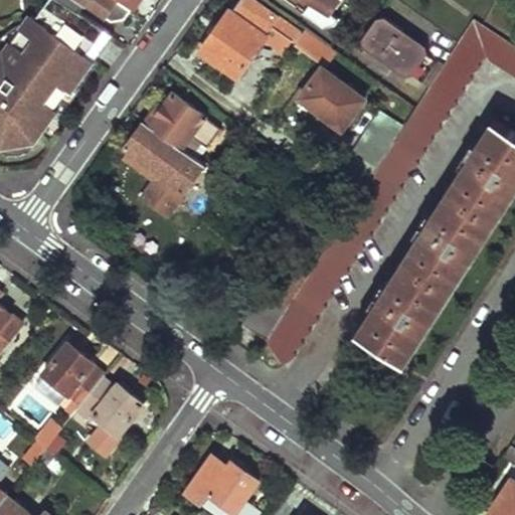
[(117,38),(82,13),(63,0),(50,0),(39,16),(33,14),(26,26),(21,23),(12,30),(4,37),(0,41),(0,144),(11,152),(19,152),(29,150),(59,112),(63,116),(79,94),(75,91),(117,38)]
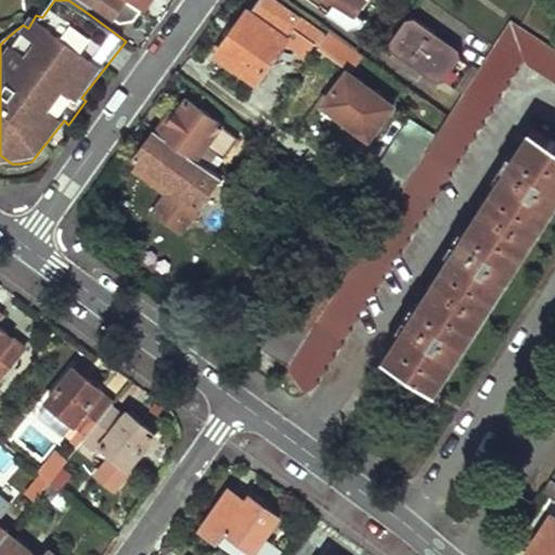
[(144,10),(128,0),(68,0),(89,14),(95,4),(124,23),(137,21),(144,10)]
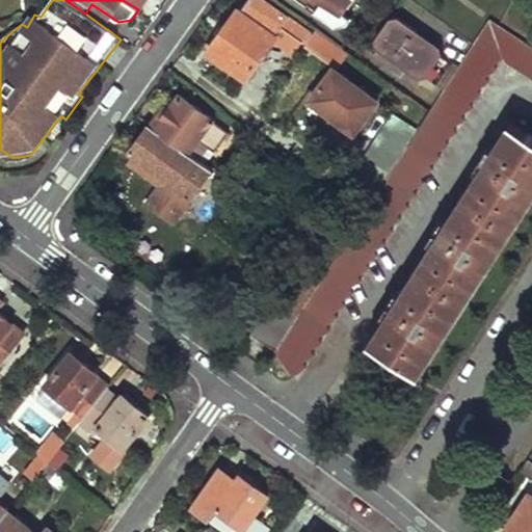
[(130,0),(142,8),(148,0),(130,0)]
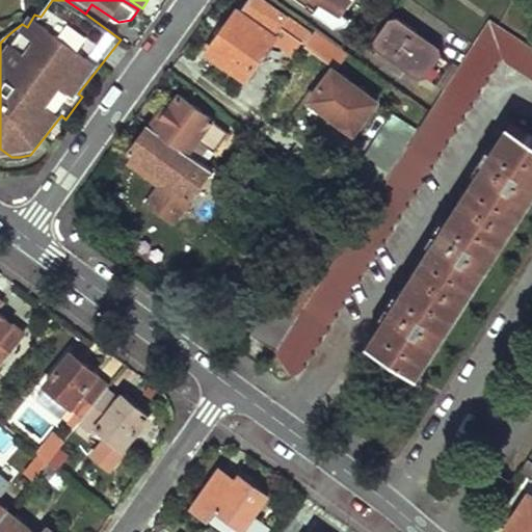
[(340,53),(266,0),(248,0),(243,9),(240,7),(224,28),(209,50),(272,96),(303,53),(326,70),(331,63),(334,61),(342,67),(351,54),(343,48),(340,53)]
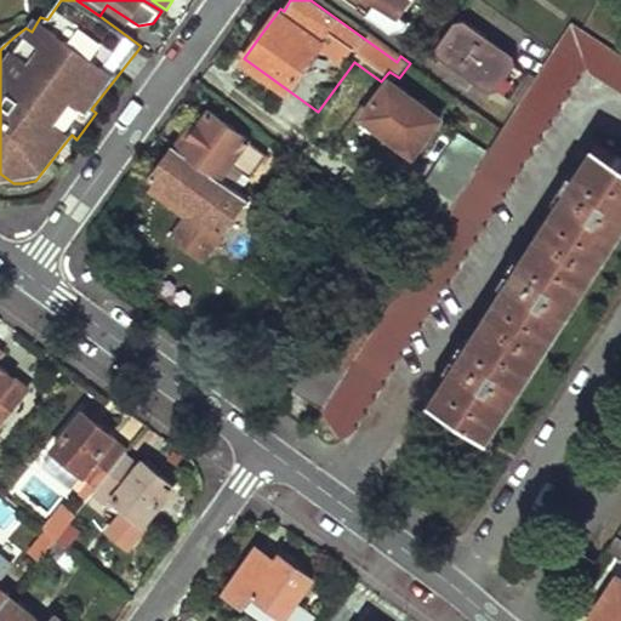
[(353,0),(391,28),(396,21),(408,29),(428,0),(353,0)]
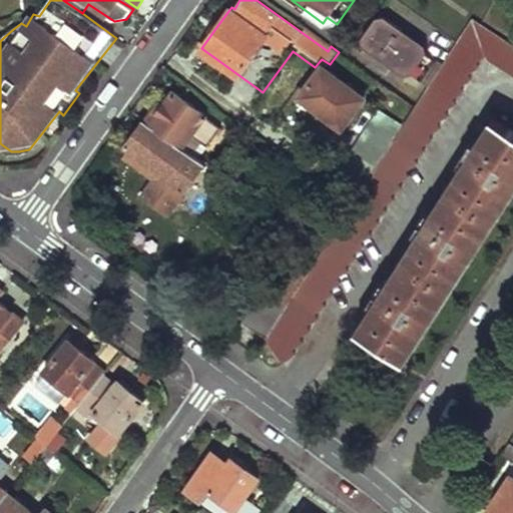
[(383,59),(402,31),(385,18),(378,19),(363,39),(364,47),(383,59)]
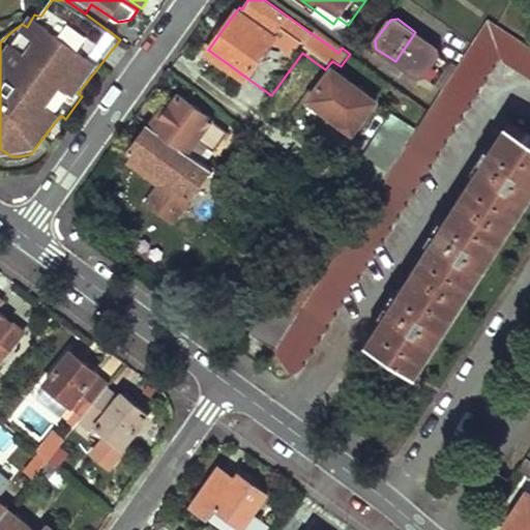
[(529,78),(529,47),(488,20),(458,66),(442,90),(373,199),(364,212),(298,315),(276,350),(275,350),(292,374),(304,365),(301,359),(314,352),(311,347),(321,342),(317,334),(329,328),(326,322),(336,316),(333,310),(345,303),(343,297),(354,291),(350,284),(362,277),(359,271),(371,265),(366,258),(378,252),(375,245),(386,239),(382,233),(394,227),(391,221),(404,213),(400,205),(412,199),(409,194),(420,187),(417,180),(428,175),(424,168),(436,162),(433,154),(445,149),(442,141),(453,135),(451,128),(462,123),(458,115),(469,110),(466,104),(477,97),(475,90),(488,84),(483,75),(497,68),(493,61),(505,56),(507,63),(529,78)]
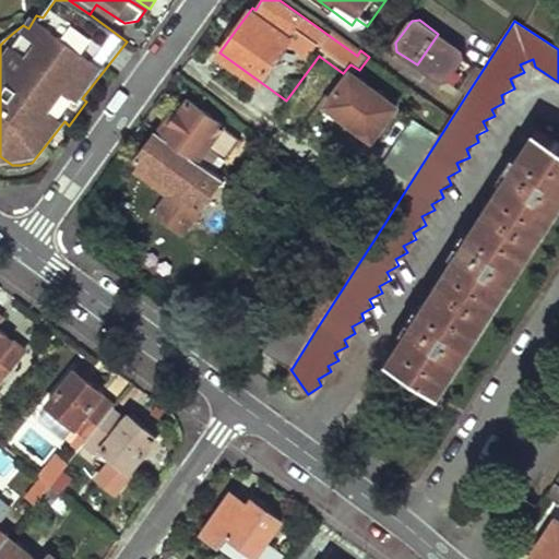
[(466,95),(483,70),(460,55),(443,79),(466,95)]
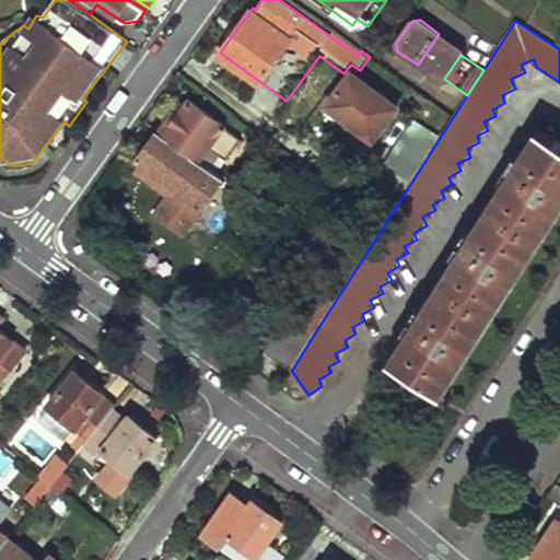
[(400,105),(349,67),(343,73),(322,104),(373,141),(400,105)]
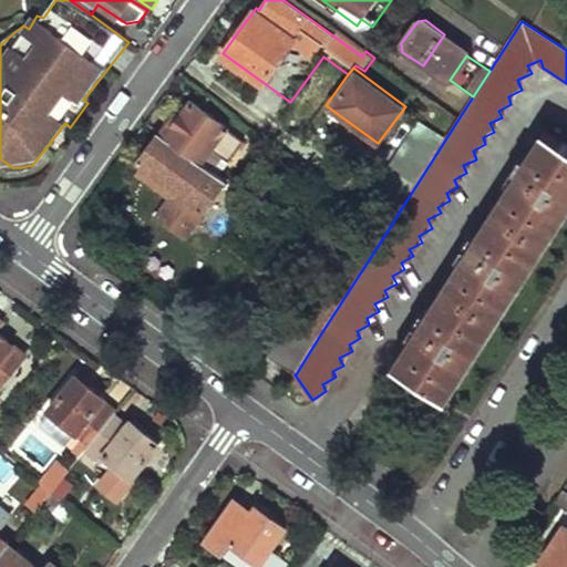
[(178,111),(161,132),(227,181),(230,176),(224,173),(247,142),(194,100),(184,114),(178,111)]
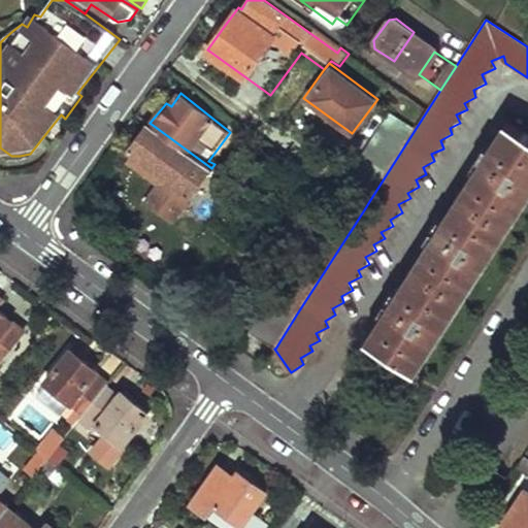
[(527,199),(527,134),(506,121),(366,339),(418,371),(527,199)]
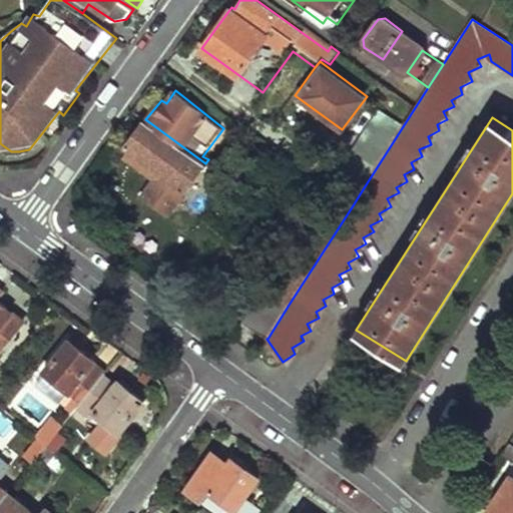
[(205,163),(145,119),(121,152),(154,177),(142,192),(168,213),(205,163)]
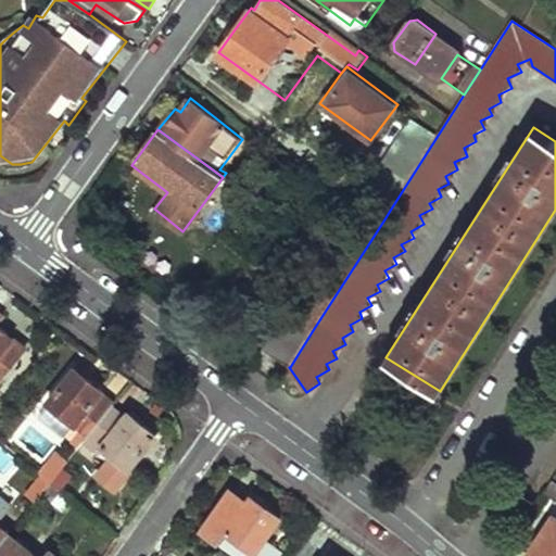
[(263,350),(290,367),(313,330),(307,327),(327,297),(308,285),(289,315),(287,313),(263,350)]
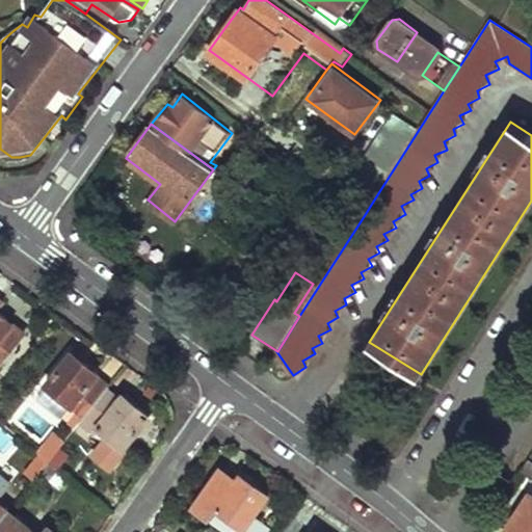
[(0,307),(4,303),(0,299),(0,365),(25,335),(11,323),(0,313),(0,307)]
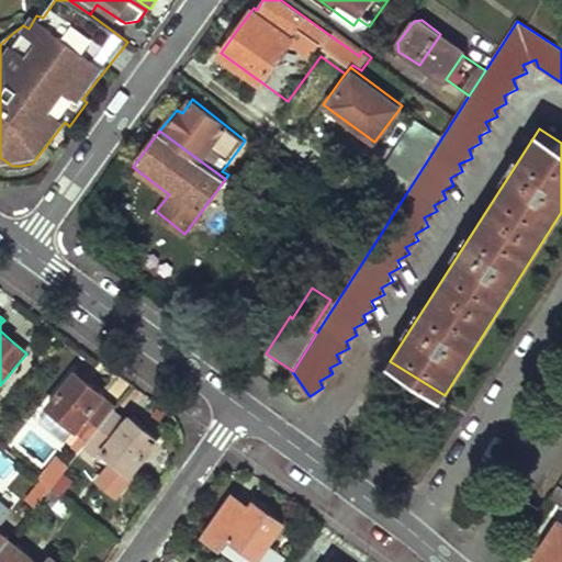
[(90,437),(112,411),(114,407),(102,397),(104,394),(92,383),(77,371),(43,409),(85,444),(90,437)]
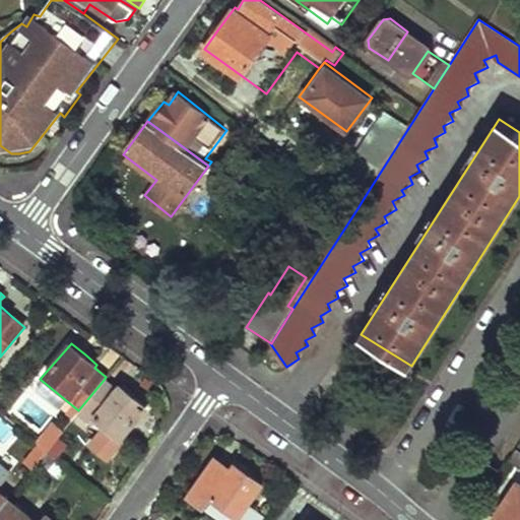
[(137,397),(122,384),(117,391),(104,380),(83,404),(106,423),(90,442),(109,457),(126,437),(124,436),(148,406),(137,397)]
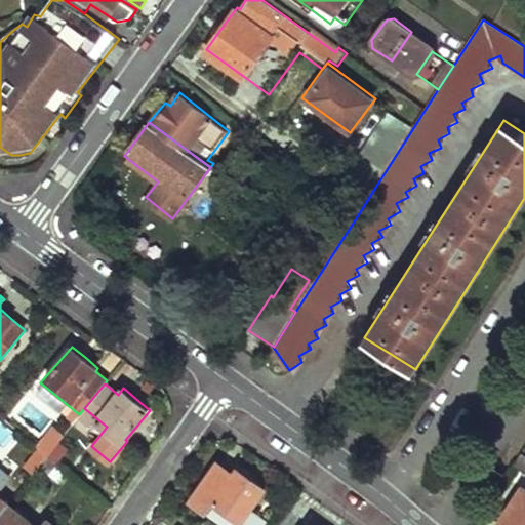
[(47,453),(57,441),(49,434),(39,446),(40,447),(47,453)]
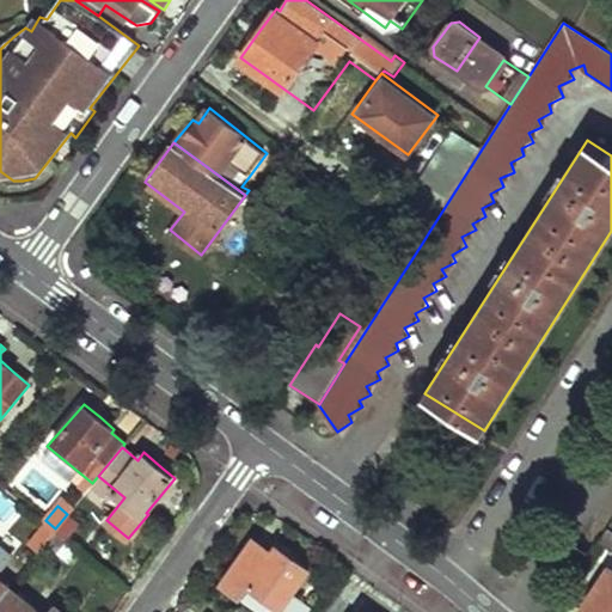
[(79,525),(67,514),(55,528),(66,537),(68,539),(79,525)]
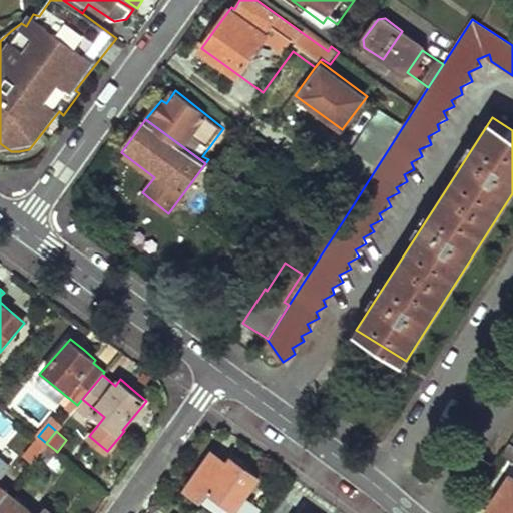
[(37,454),(46,443),(39,437),(30,448),(37,454)]
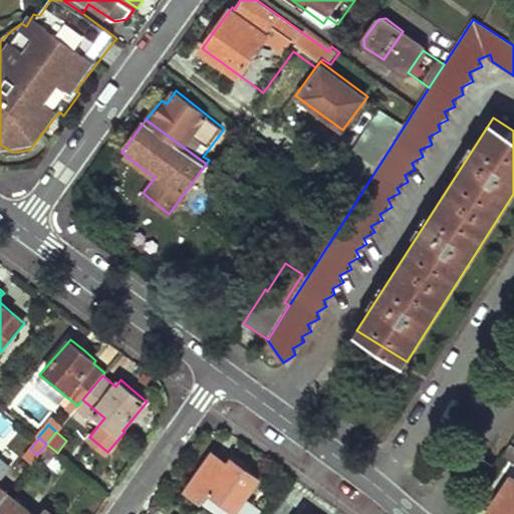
[(37,455),(46,462),(55,451),(46,444),(37,455)]
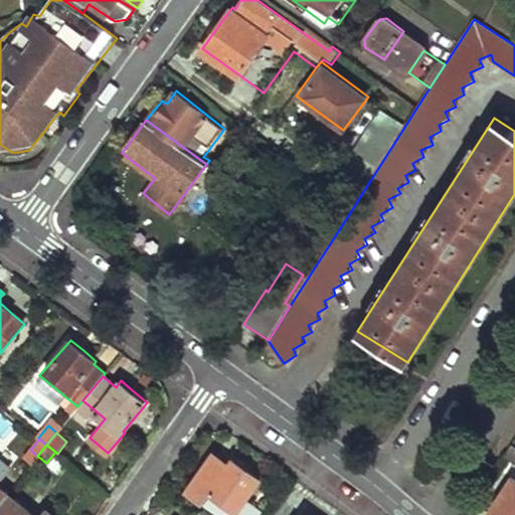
[(514,448),(511,446),(505,456),(514,463),(514,448)]
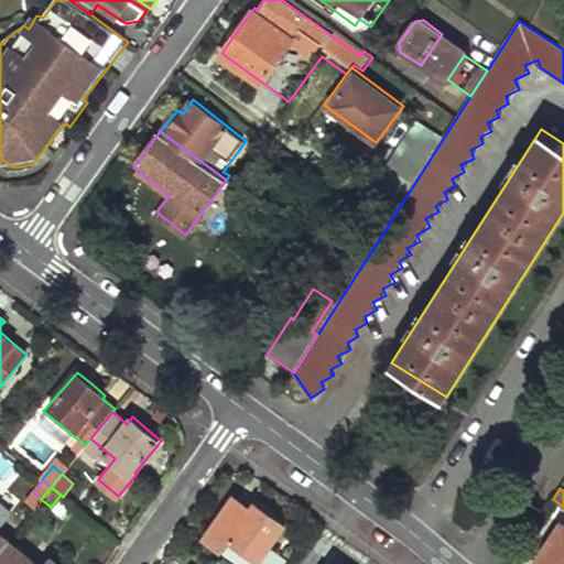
[(243,563),(256,563),(283,523),(256,505),(251,510),(232,497),(206,538),(243,563)]
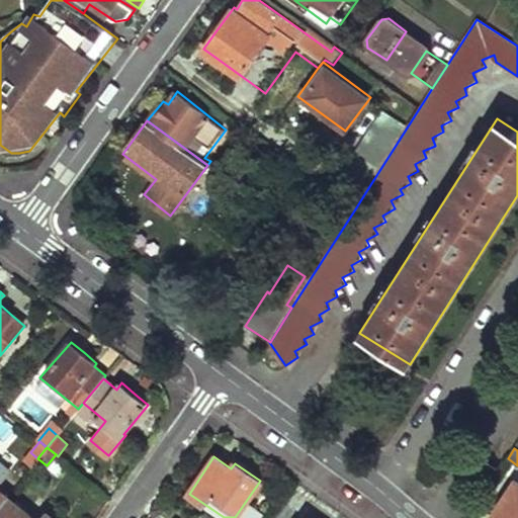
[(517,517),(517,482),(516,481),(491,517),(517,517)]
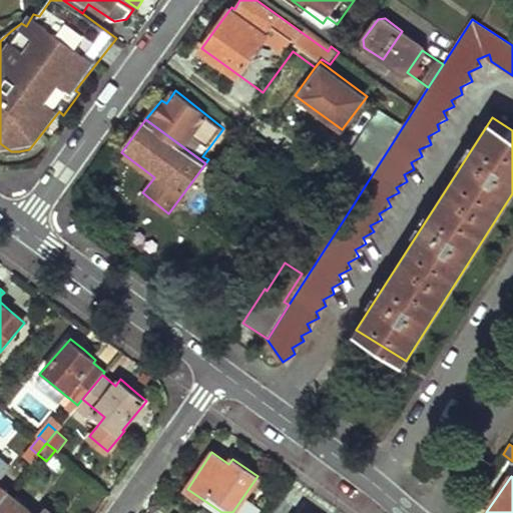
[(0,500),(8,491),(0,483),(0,500)]
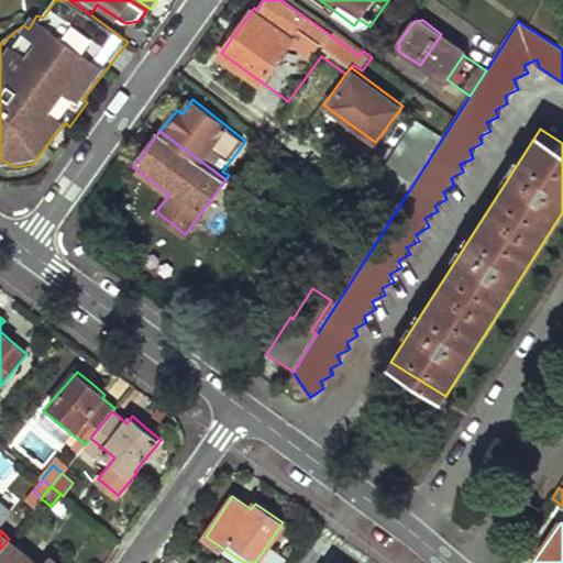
[(44,562),(39,562),(9,539),(0,549),(0,562),(58,562),(51,556),(44,562)]
